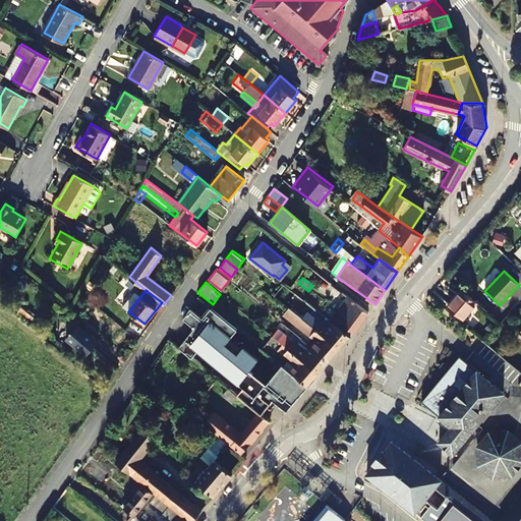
[(448,306),(462,320),(476,303),(461,290),(448,306)]
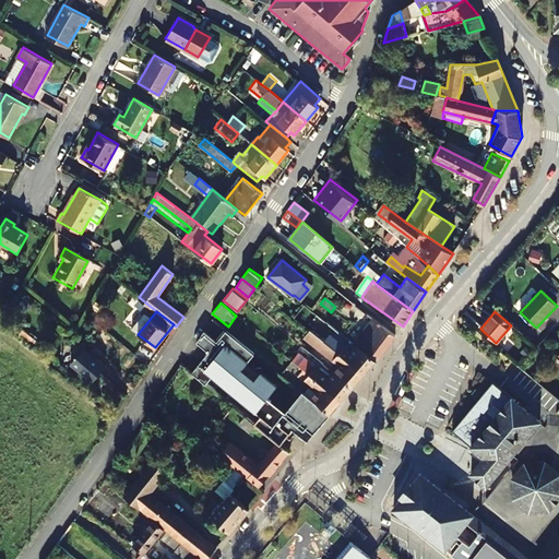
[(373,319),(354,344),(355,345),(377,360),(395,335),(373,319)]
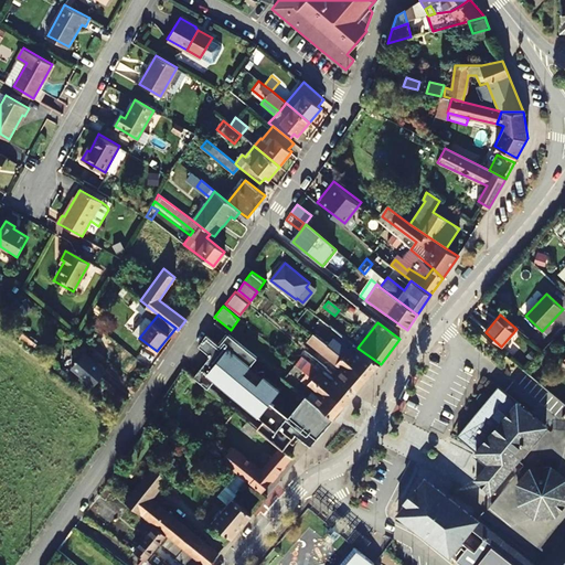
[(310,447),(333,418),(307,397),(290,418),(272,404),(281,391),(265,377),(259,385),(246,375),(259,359),(242,345),(238,349),(230,342),(224,349),(209,337),(200,348),(213,358),(195,379),(206,387),(214,377),(247,405),(245,407),(263,420),(288,441),(292,445),(298,437),(310,447)]
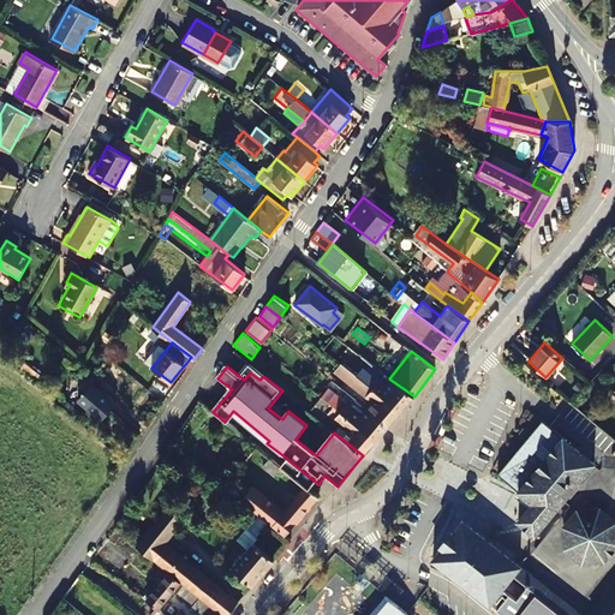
[(260,380),(263,376),(254,368),(250,372),(260,380)]
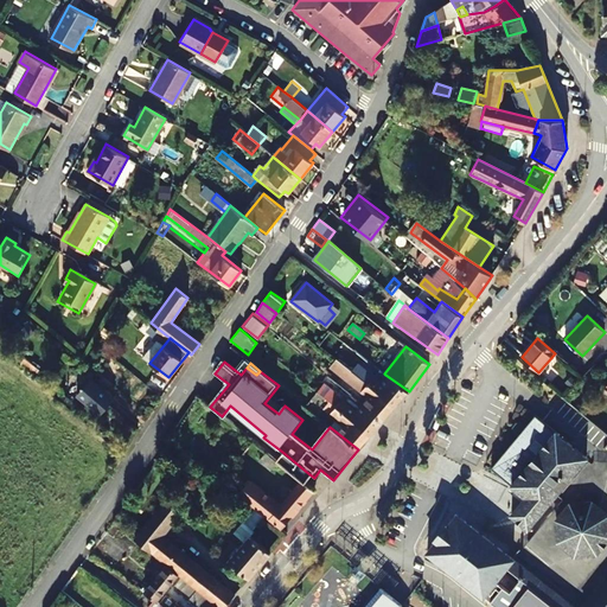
[(396,407),(409,391),(385,375),(379,382),(374,377),(357,364),(351,371),(396,407)]
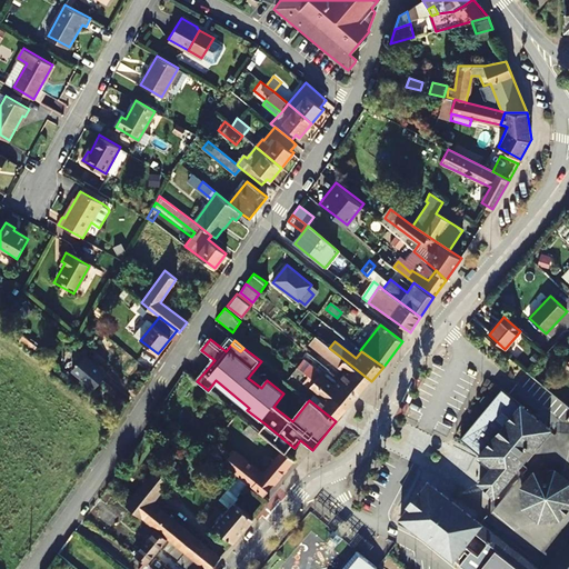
[(356,347),(350,353),(356,358),(361,351),(360,350),(356,347)]
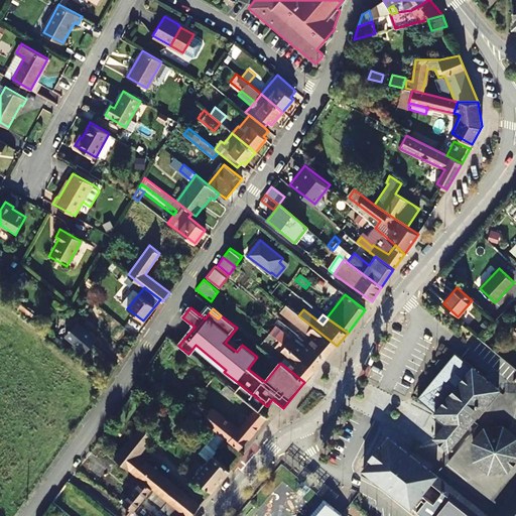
[(326,358),(337,346),(298,315),(292,321),(311,337),(306,343),(326,358)]
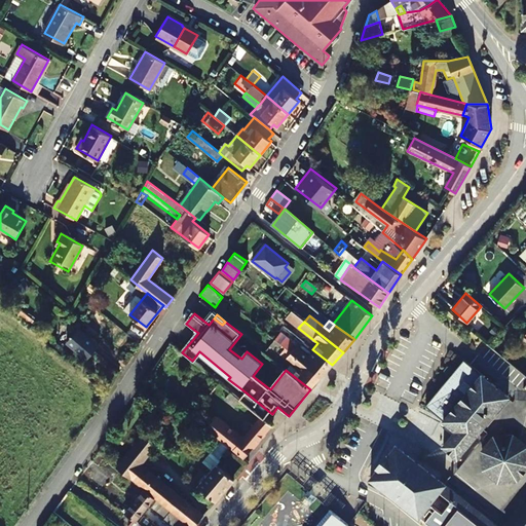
[(86,360),(99,344),(79,328),(67,342),(86,360)]
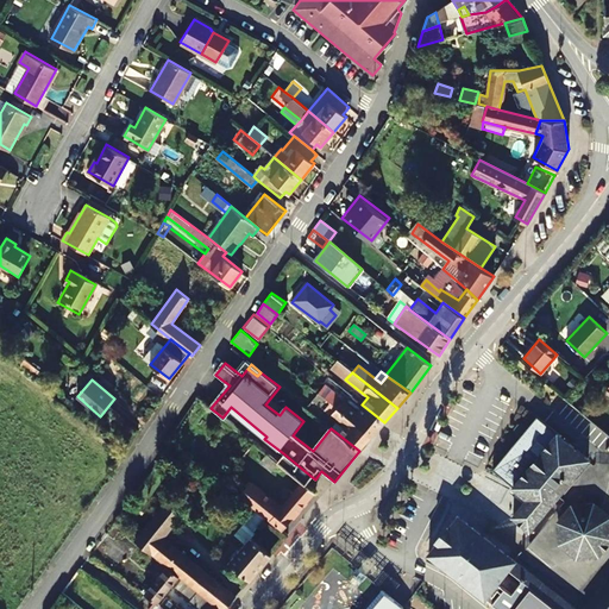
[(325,385),(318,393),(372,437),(384,422),(362,405),(357,410),(347,403),(325,385)]
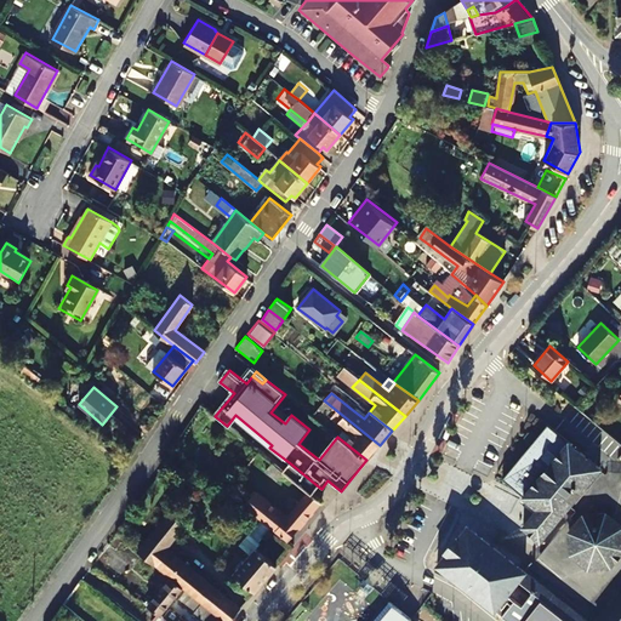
[(318,409),(334,422),(343,429),(337,437),(366,460),(380,445),(324,400),(318,409)]
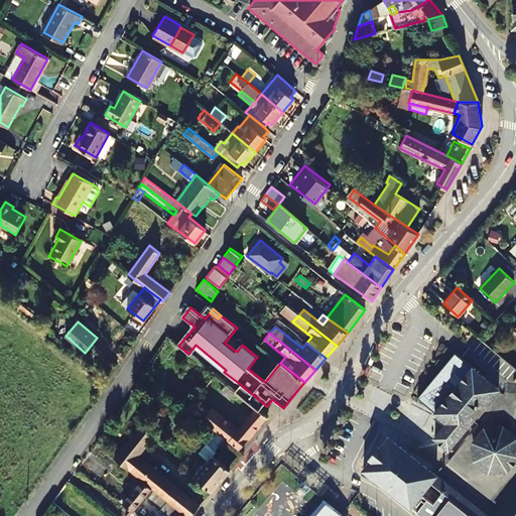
[(298,336),(294,342),(302,348),(306,343),(298,336)]
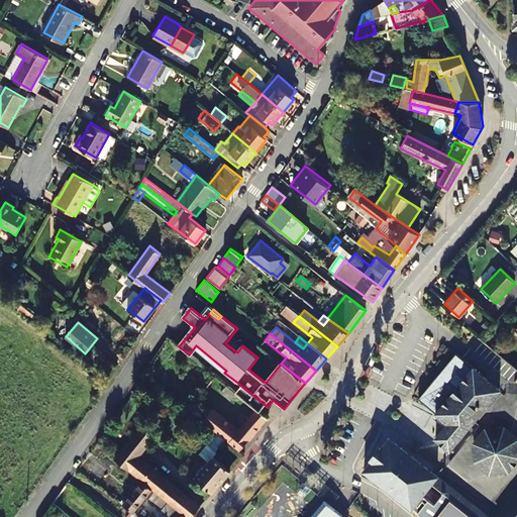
[(286,357),(278,351),(273,357),(281,364),(286,357)]
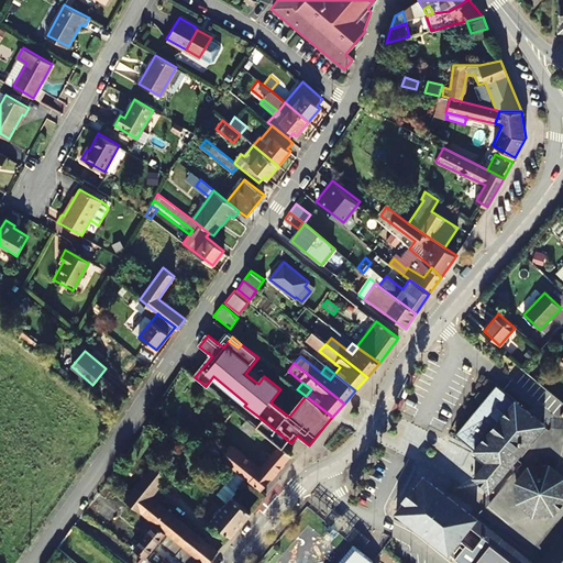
[(456,433),(474,449),(476,446),(489,457),(488,461),(475,476),(490,489),(545,423),(527,408),(527,407),(522,403),(520,403),(497,384),(456,433)]
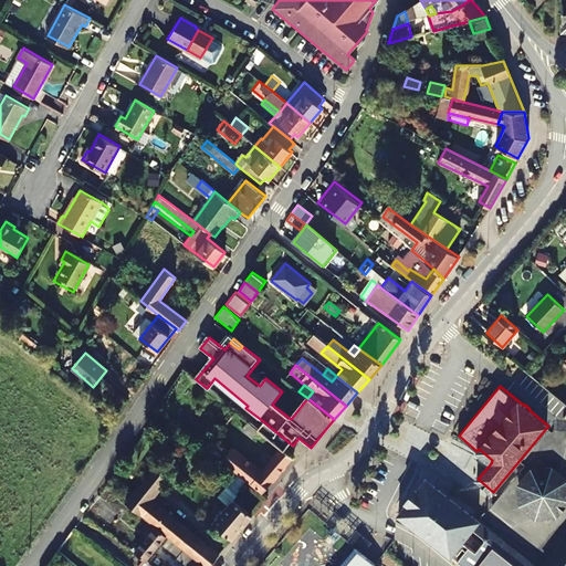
[(262,493),(292,457),(283,450),(281,448),(261,472),(196,421),(187,432),(262,493)]
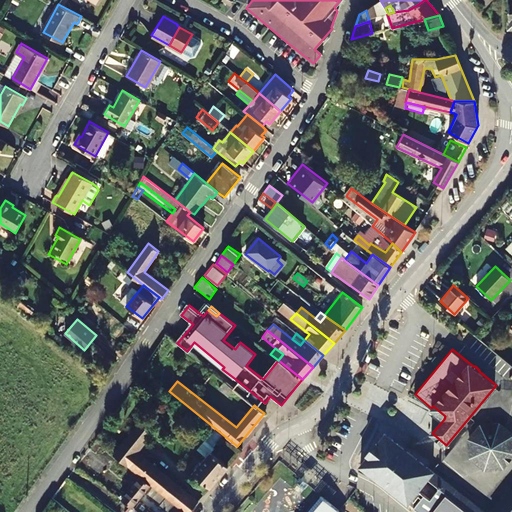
[(229,396),(234,389),(232,388),(224,381),(219,388),(229,396)]
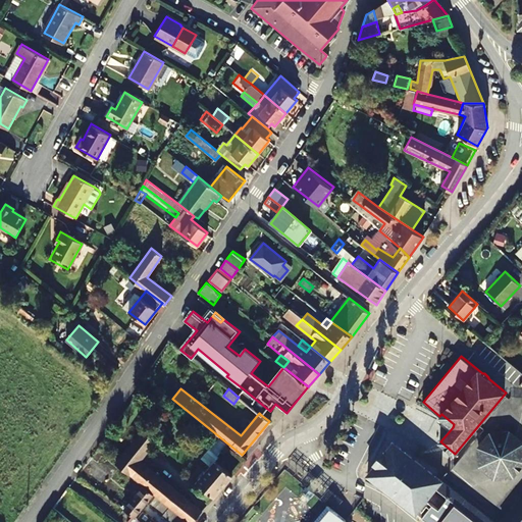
[(259,413),(261,415),(266,408),(243,388),(237,396),(239,397),(259,413)]
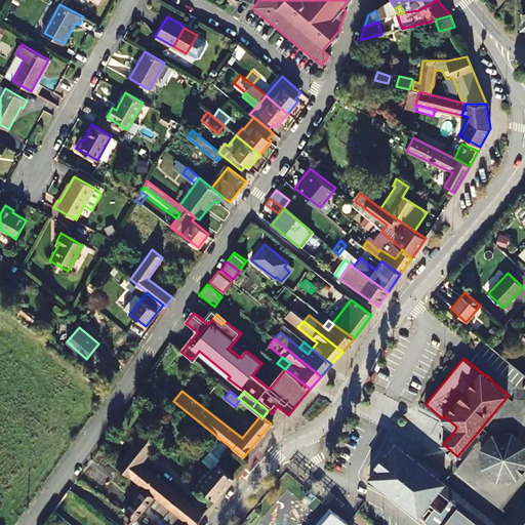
[(442,418),(455,430),(456,427),(444,416),(442,418)]
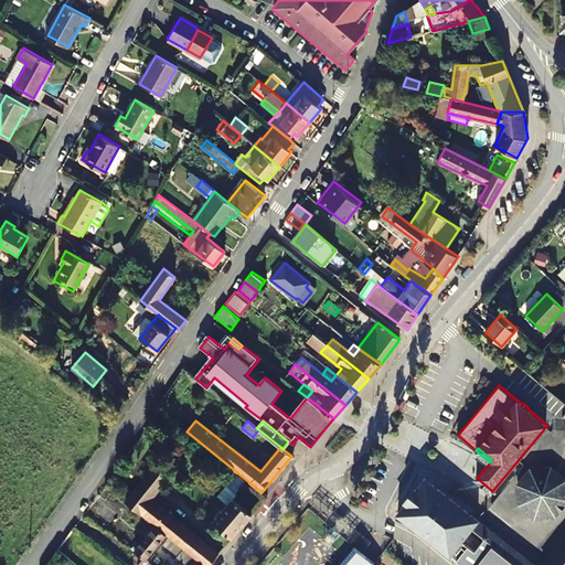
[(126,502),(150,521),(167,534),(170,537),(204,564),(208,564),(220,552),(152,500),(170,477),(155,465),(126,502)]
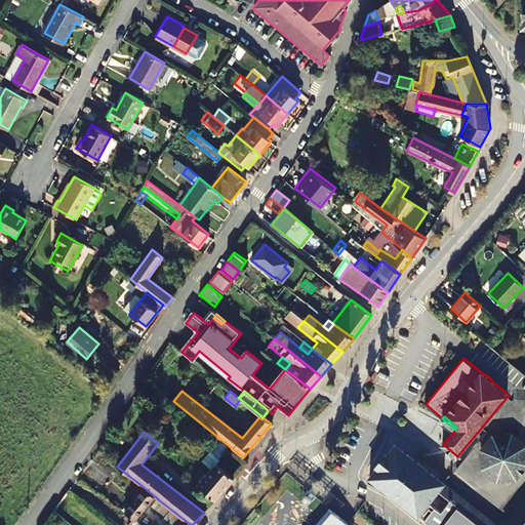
[(484,469),(491,475),(519,442),(511,435),(493,437),(482,450),(484,469)]
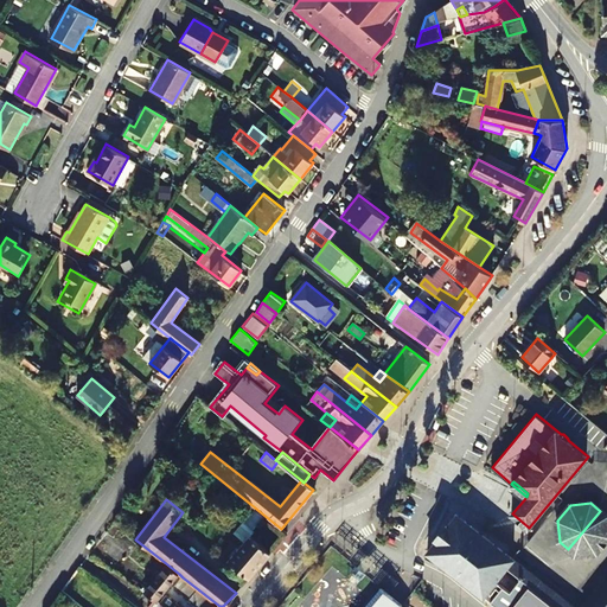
[(606,517),(600,511),(568,549),(576,556),(595,554),(606,540),(606,517)]
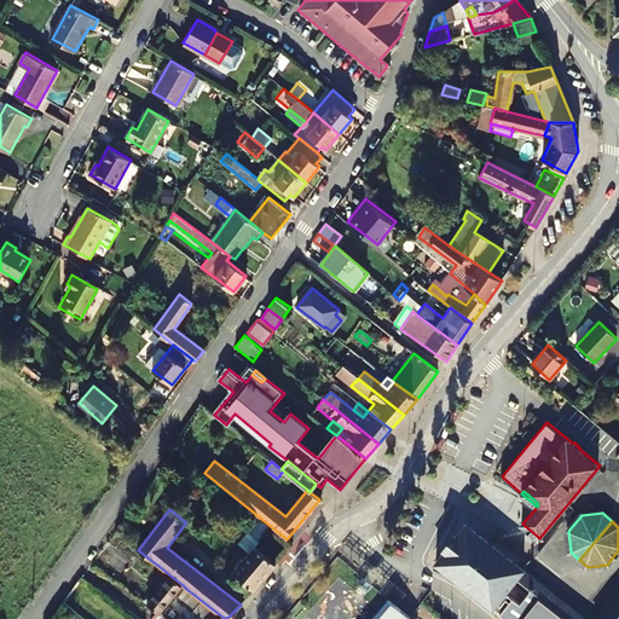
[(458,534),(464,539),(458,536),(457,537),(462,542),(461,543),(456,538),(444,553),(435,563),(492,608),(515,579),(524,570),(467,525),(458,534)]
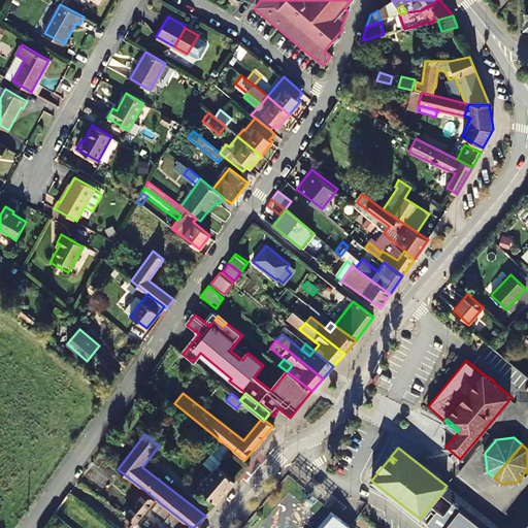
[(200,486),(198,488),(217,502),(234,481),(218,465),(221,461),(210,454),(202,463),(212,471),(200,486)]
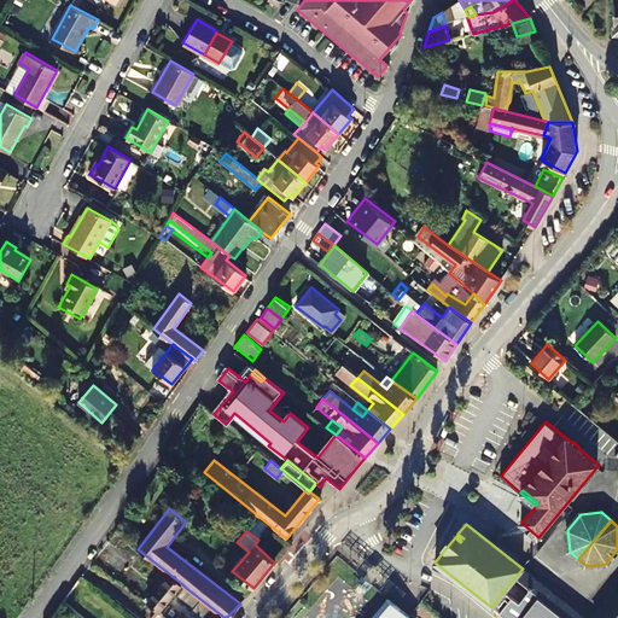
[(454,534),(441,551),(443,552),(455,537),(460,542),(461,541),(456,536),(454,534)]
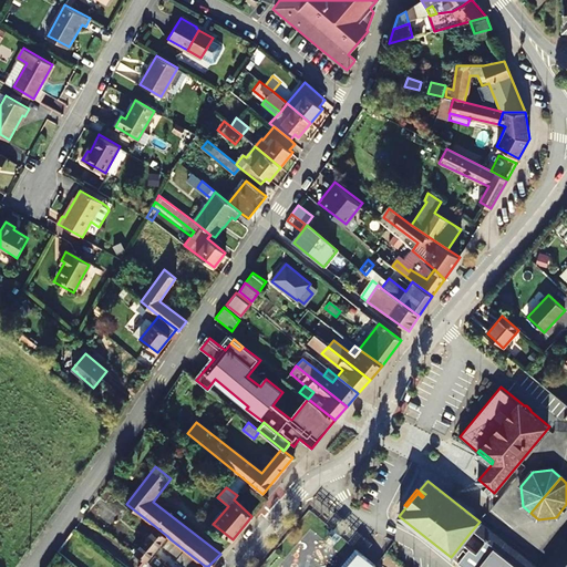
[(89,536),(94,529),(82,519),(76,526),(89,536)]
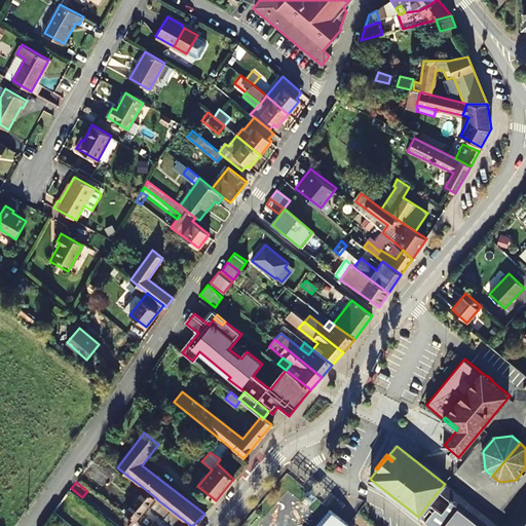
[(438,492),(451,502),(457,508),(481,525),(525,525),(525,504),(508,525),(496,525),(445,484),(438,492)]
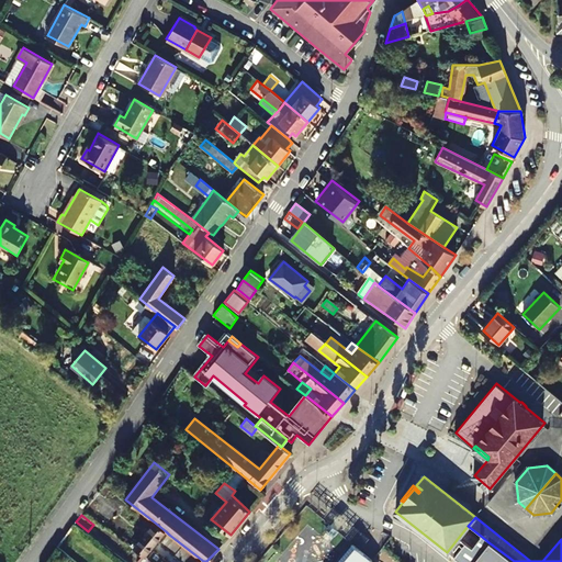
[(149,530),(135,548),(152,561),(203,561),(169,535),(161,543),(184,561),(167,561),(152,550),(166,531),(149,518),(144,525),(149,530)]
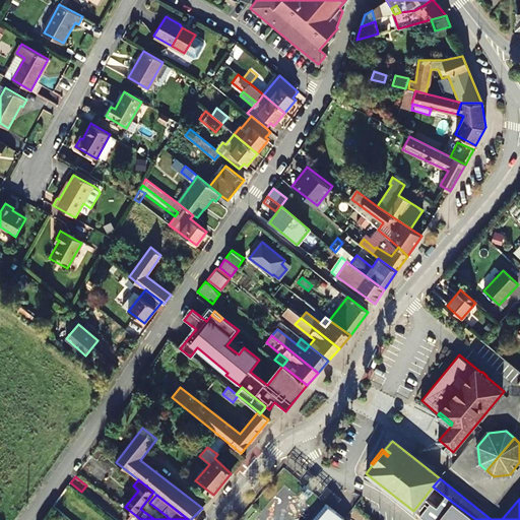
[(446,497),(437,508),(430,503),(419,516),(425,519),(438,519),(452,502),(446,497)]
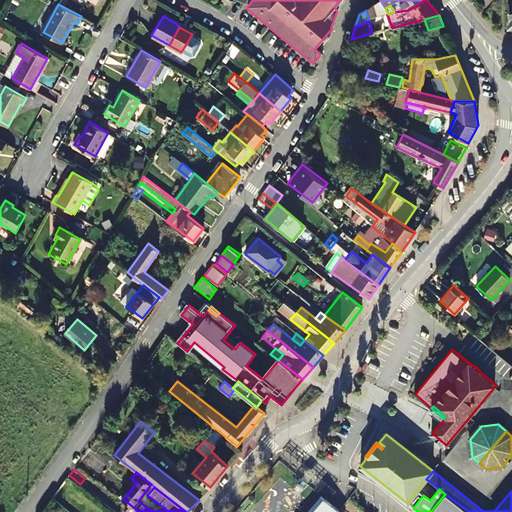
[(468,511),(445,494),(431,511),(468,511)]
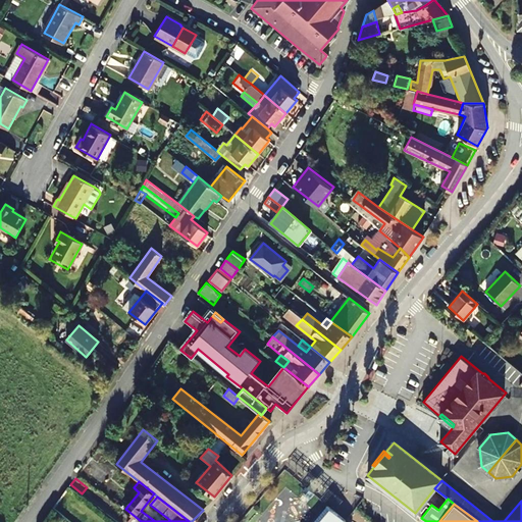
[(141,521),(125,509),(120,515),(125,519),(124,521),(125,521),(141,521)]
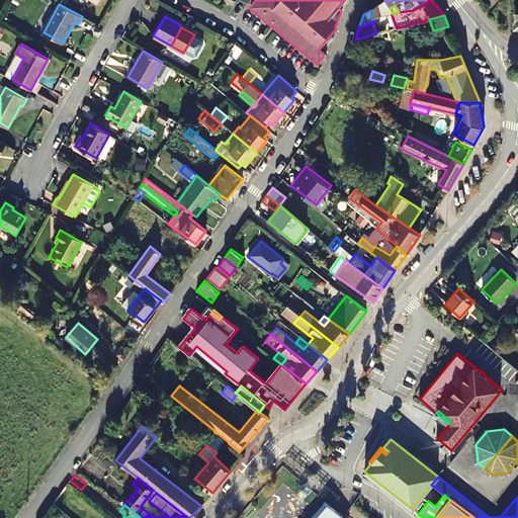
[(320,517),(345,517),(331,506),(320,517)]
